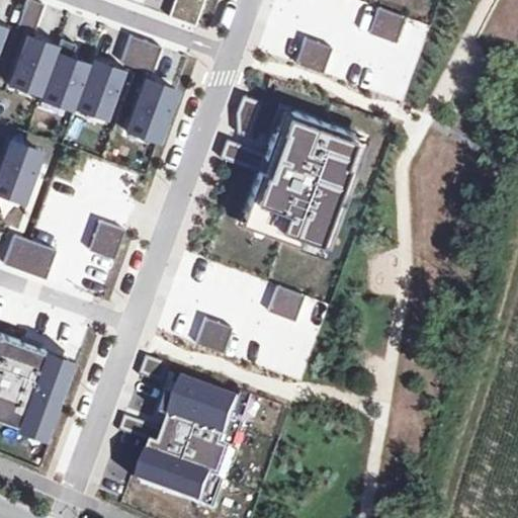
[(44,3),(34,0),(26,0),(18,24),(34,30),(44,3)]
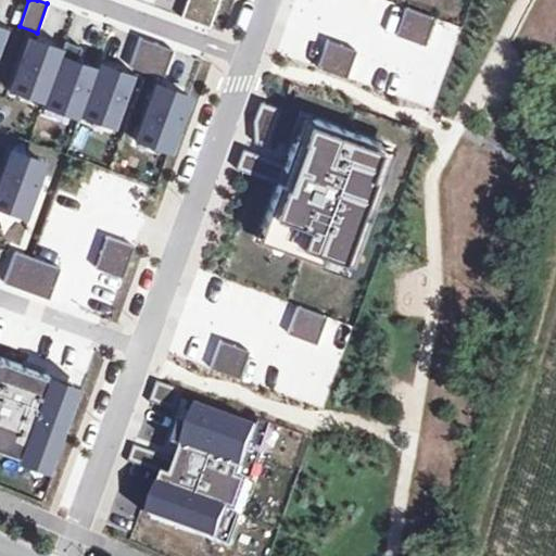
[(209,0),(187,0),(181,17),(210,27),(218,3),(209,0)]
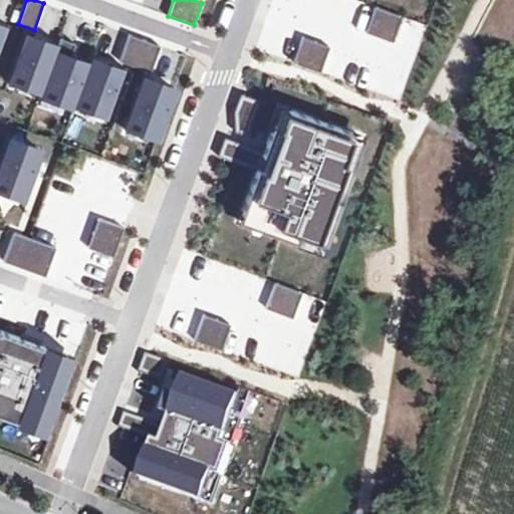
[(402,17),(374,7),(365,32),(393,42),(402,17)]
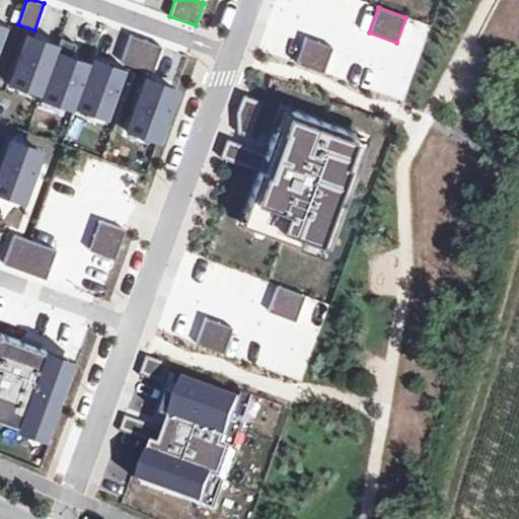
[(121,61),(152,72),(161,46),(131,34),(121,61)]
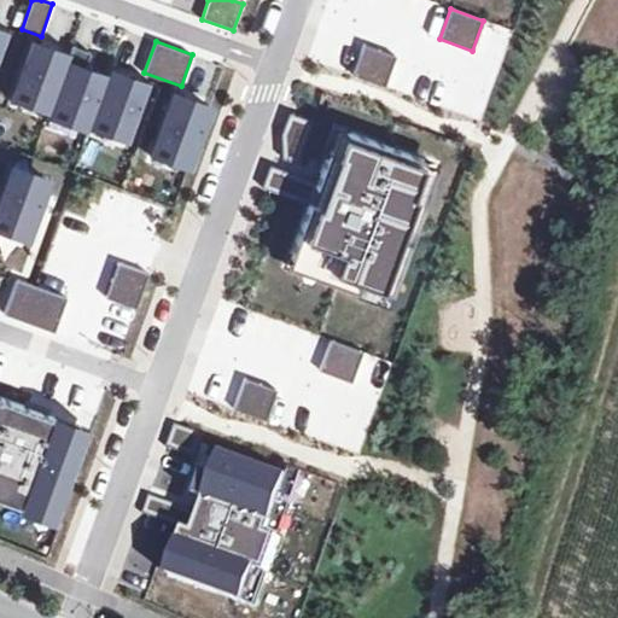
[(69,56),(29,42),(10,94),(50,109),(69,56)]
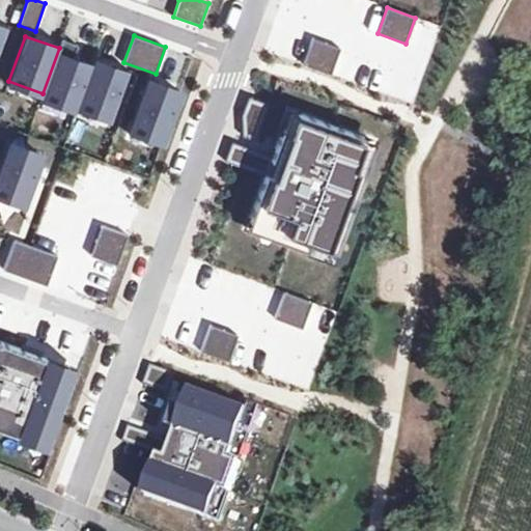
[(303,64),(331,75),(340,48),(312,37),(303,64)]
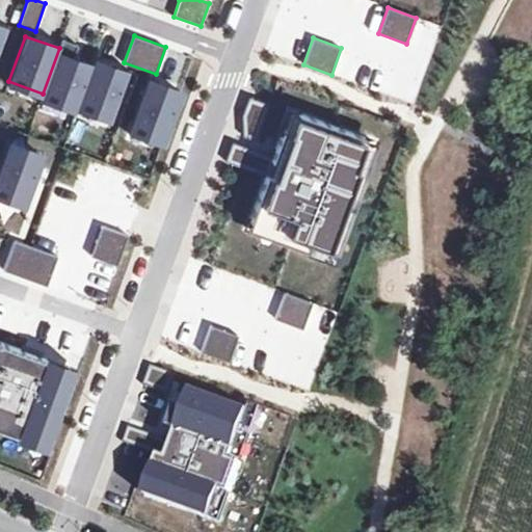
[(62,40),(59,48),(43,94),(42,97),(76,109),(77,106),(91,67),(73,59),(78,45),(62,40)]
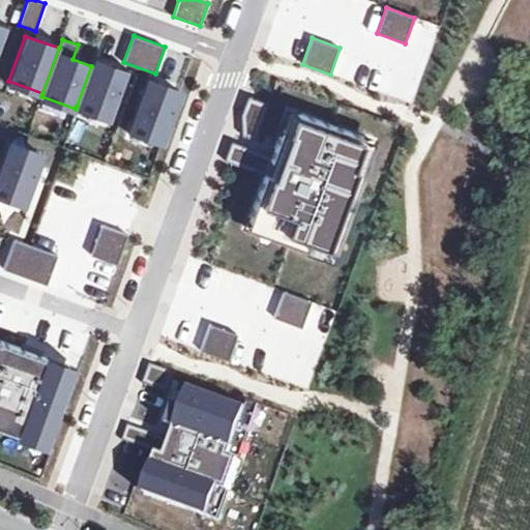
[(94,60),(91,66),(77,106),(111,118),(127,72),(94,60)]
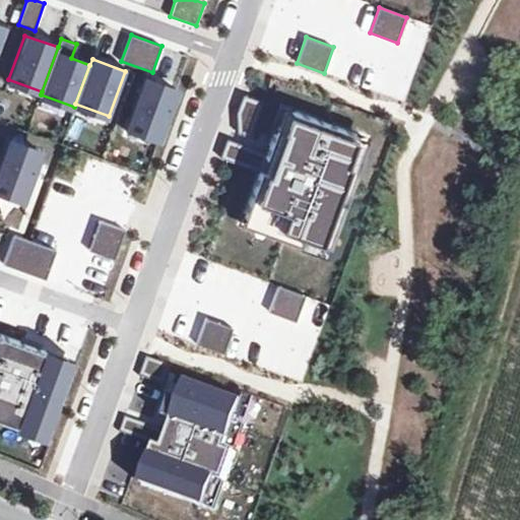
[(176,90),(144,78),(126,126),(158,138),(176,90)]
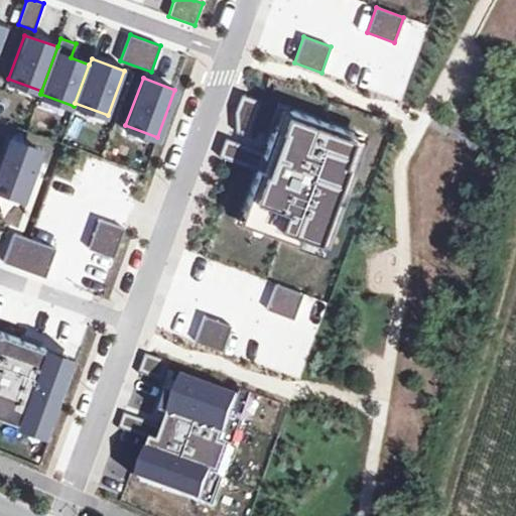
[(260,101),(242,94),(235,112),(236,132),(248,136),(260,101)]
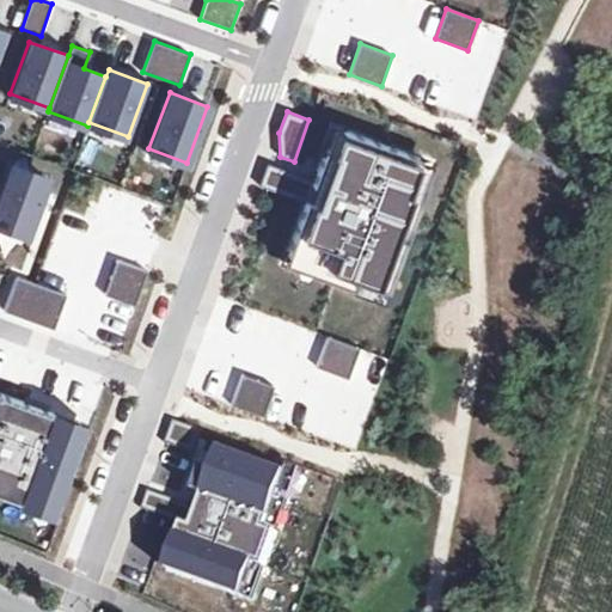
[(342,129),(332,126),(324,151),(332,153),(342,129)]
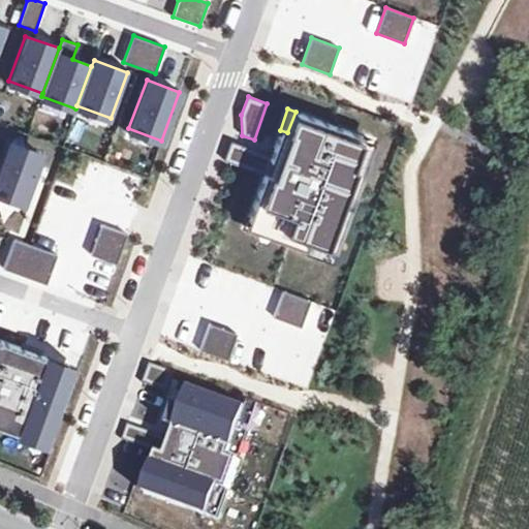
[(224,160),(263,175),(247,219),(274,228),(273,231),(307,245),(308,241),(335,250),(367,161),(355,157),(364,135),(296,112),(287,132),(280,130),(271,155),(230,142),(224,160)]
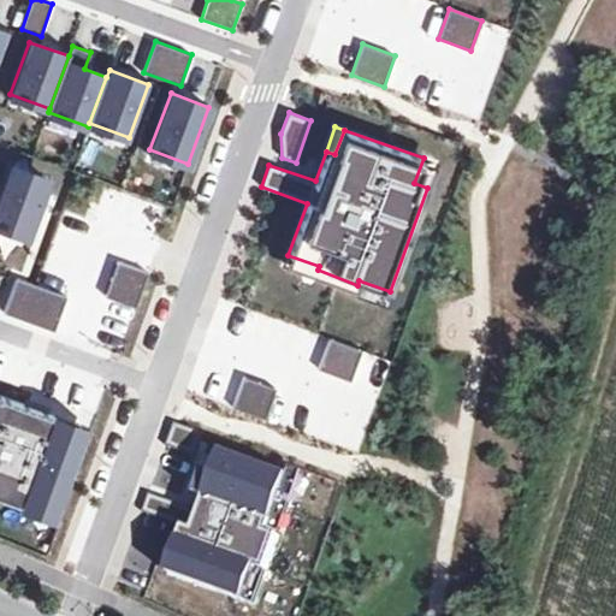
[(436,163),(424,158),(414,183),(427,188),(436,163)]
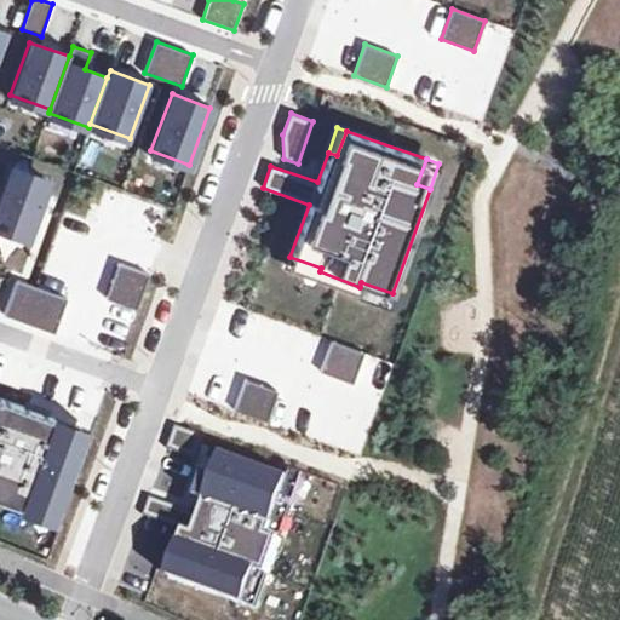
[(49,181),(10,167),(0,193),(0,228),(28,237),(49,181)]
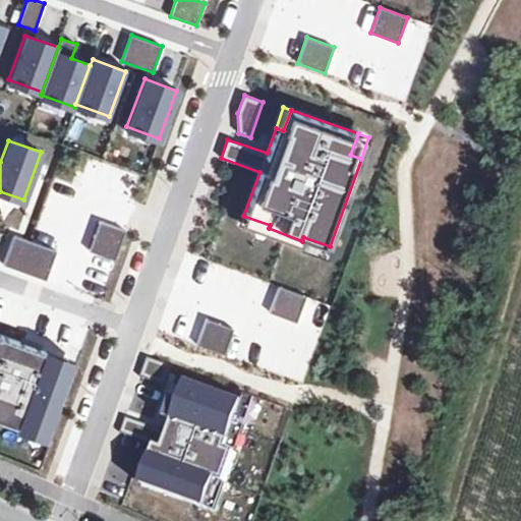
[(125,230),(100,221),(90,251),(115,258),(125,230)]
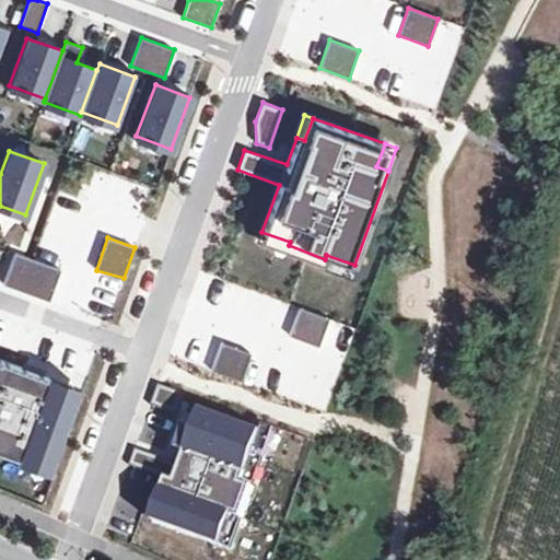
[(14,253),(10,265),(57,281),(60,269),(14,253)]
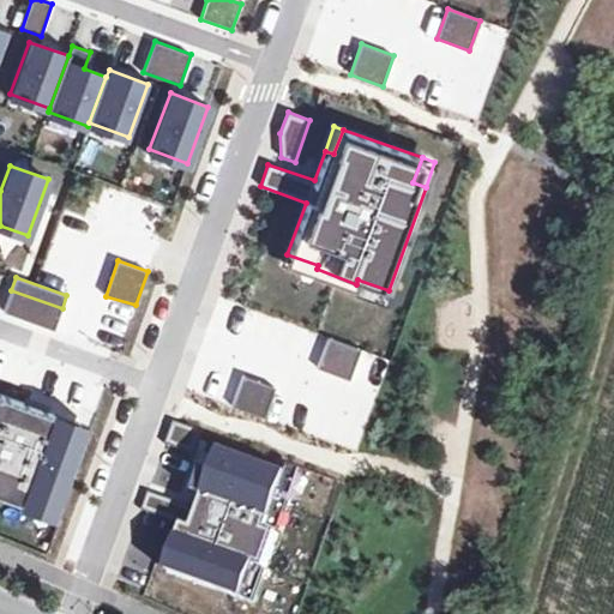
[(62,308),(11,290),(4,312),(54,330),(62,308)]
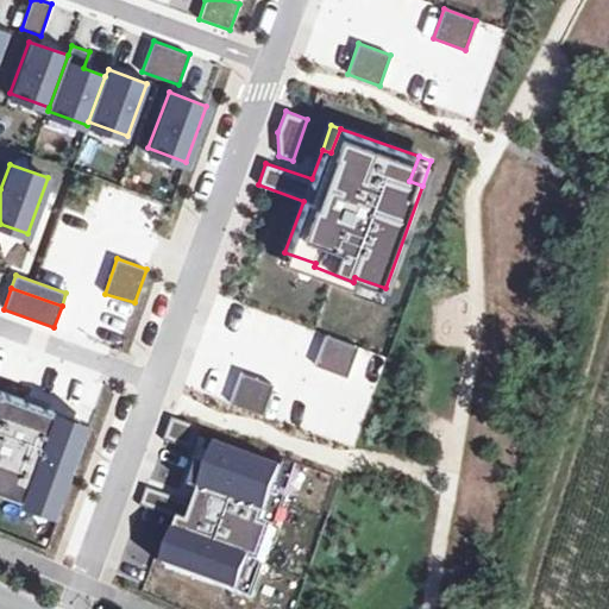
[(135,303),(135,302),(105,294),(135,303)]
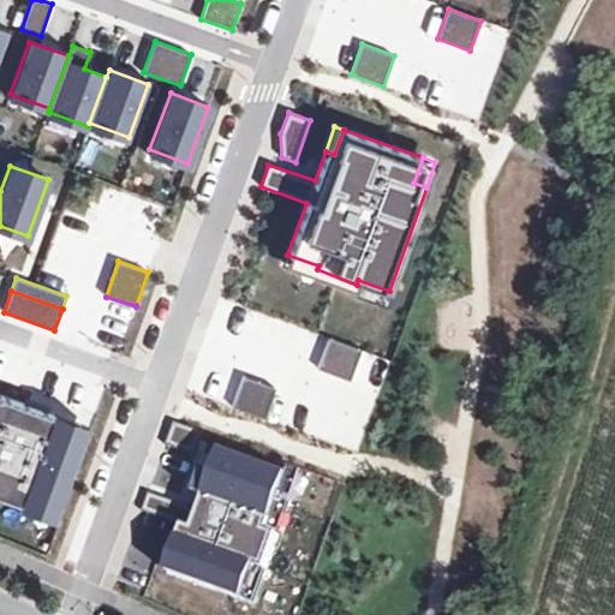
[(362,351),(329,339),(318,369),(351,381),(362,351)]
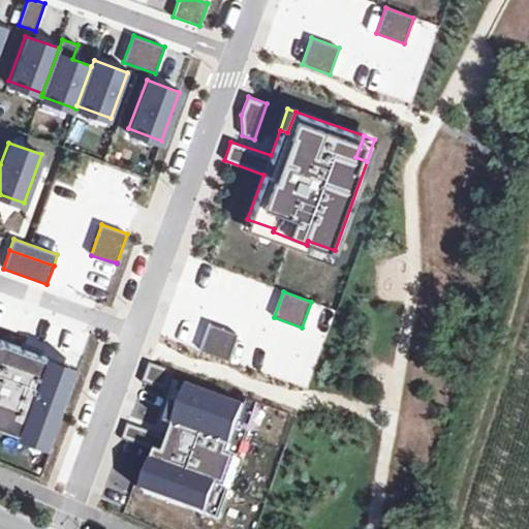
[(199,350),(227,360),(238,334),(210,323),(199,350)]
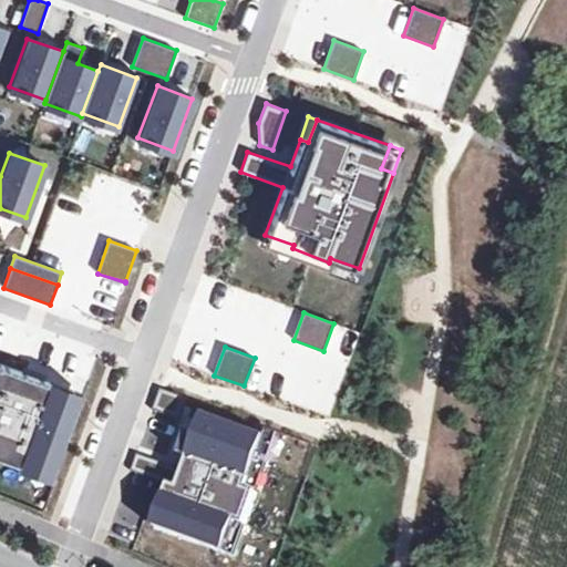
[(51,470),(76,401),(45,390),(48,383),(44,382),(45,380),(0,363),(0,457),(18,465),(21,459),(51,470)]
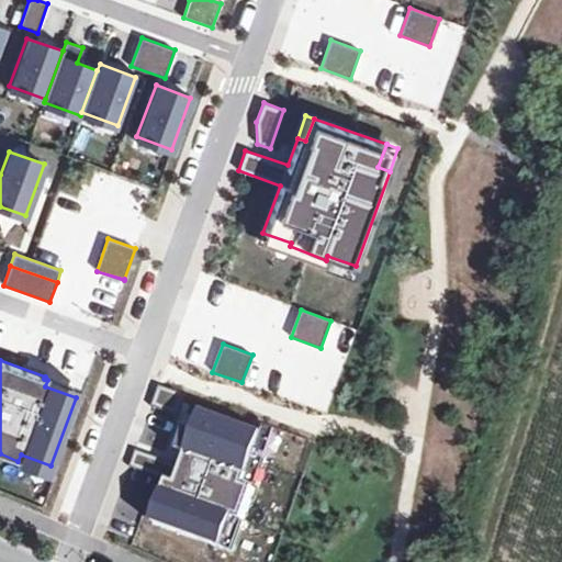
[(160,388),(153,408),(179,417),(187,396),(160,388)]
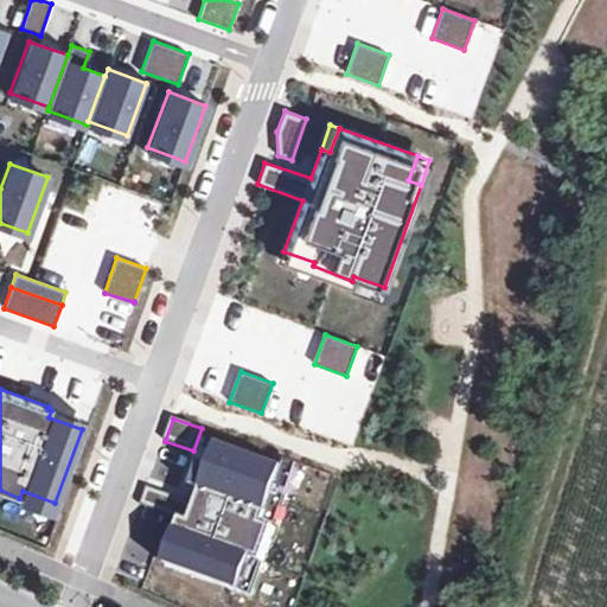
[(286,470),(221,446),(212,470),(202,466),(200,471),(195,489),(204,492),(198,506),(148,489),(142,506),(183,521),(166,567),(242,594),(254,561),(263,564),(276,529),(267,525),(276,497),(286,470)]
